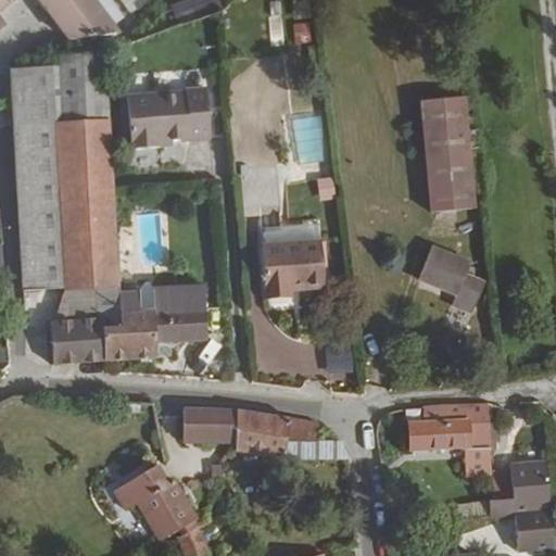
[(0,19),(0,9),(12,0),(38,0),(68,40),(117,34),(91,0),(0,0),(0,27),(4,24),(0,19)]
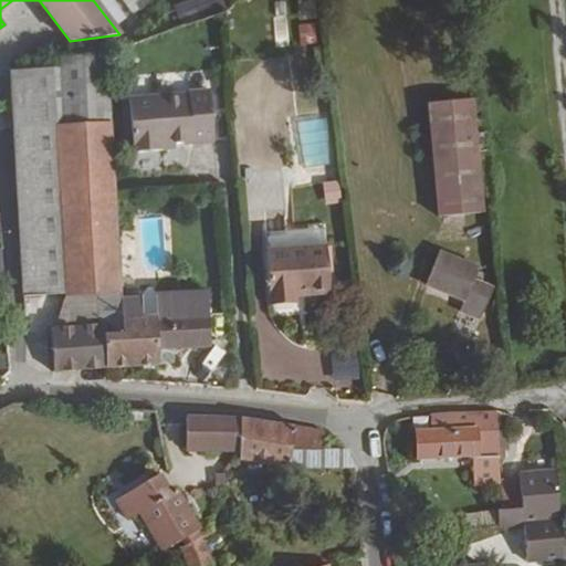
[(121,0),(128,10),(142,0),(121,0)]
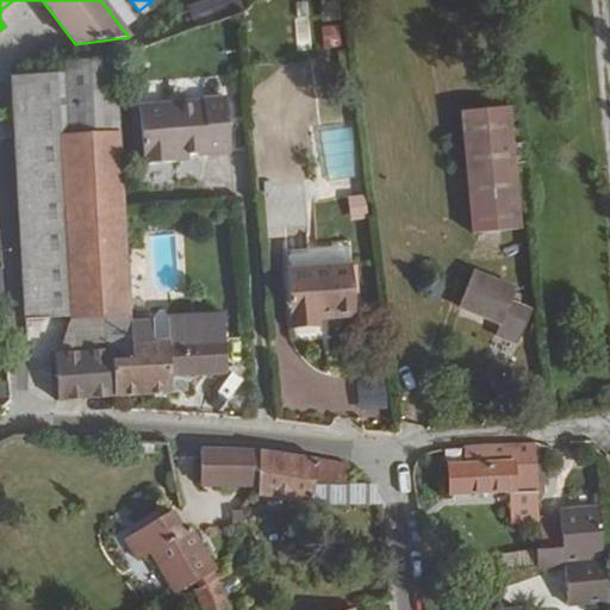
[(212,0),(211,0),(188,8),(197,30),(221,22),(212,0)]
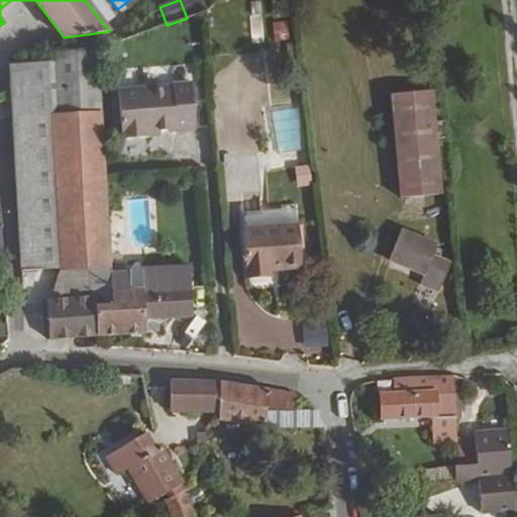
[(202,0),(180,0),(187,18),(206,11),(202,0)]
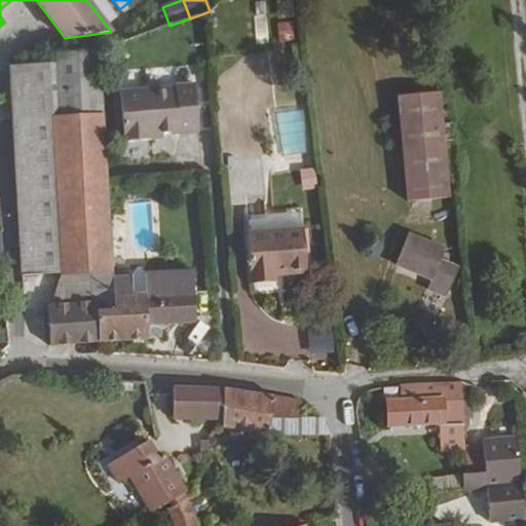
[(10,67),(23,275),(61,274),(111,271),(107,183),(100,49),(52,53),(53,63),(10,67)]
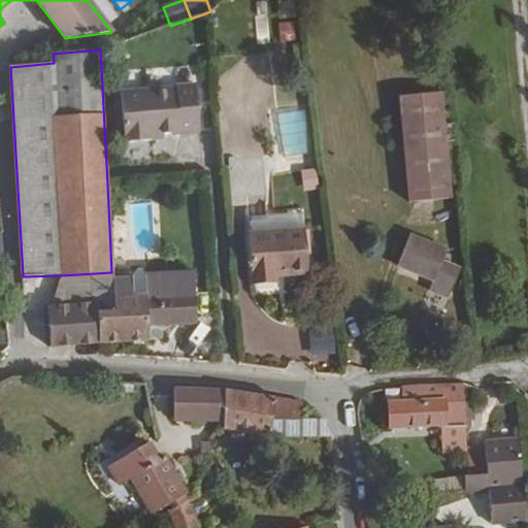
[(120,93),(120,99),(124,136),(124,142),(151,140),(151,135),(198,131),(195,86),(175,87),(175,88),(120,93)]
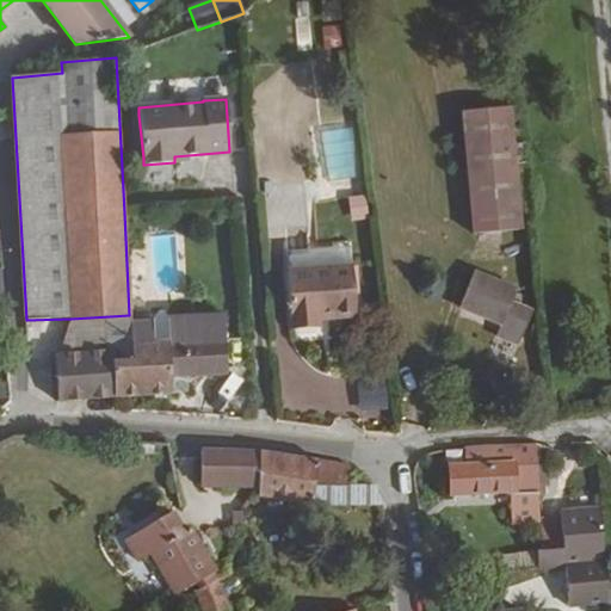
[(510,107),(462,112),(473,234),(522,229),(510,107)]
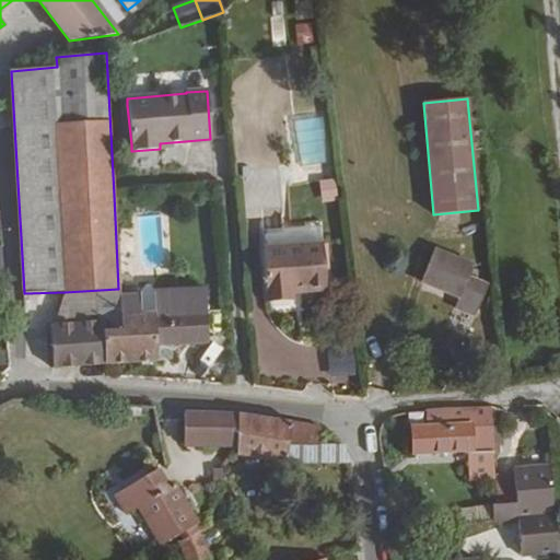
[(127,105),(121,106),(126,146),(131,144),(127,105)]
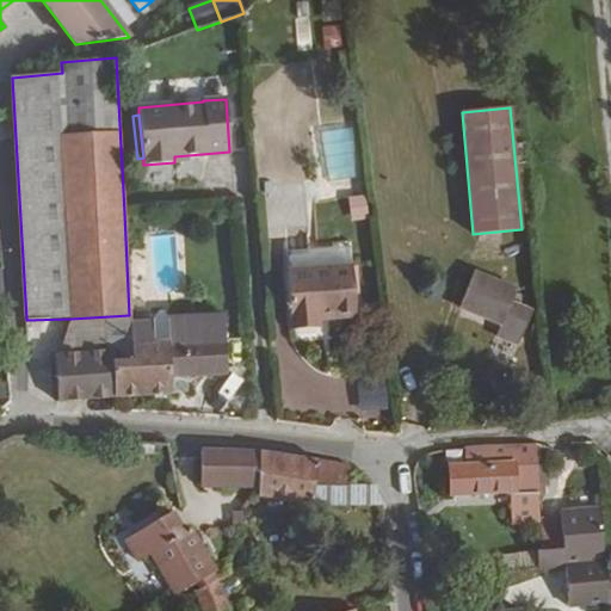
[(287,272),(291,331),(319,328),(318,319),(316,313),(355,309),(352,266),(287,272)]
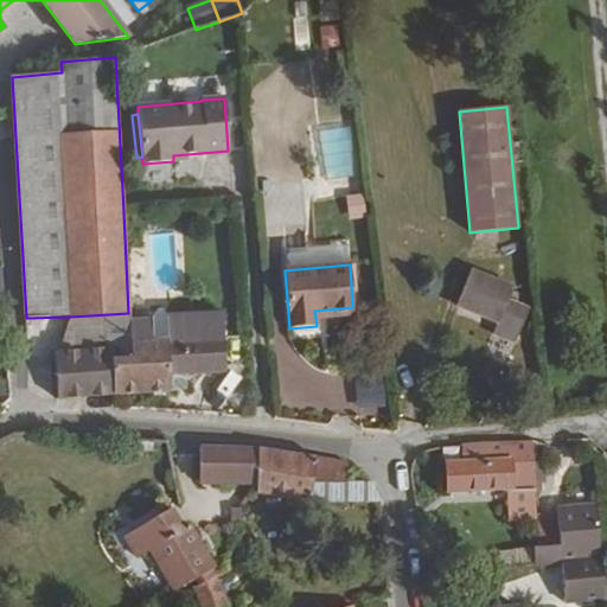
[(471,273),(458,306),(497,321),(498,321),(506,301),(511,288),(471,273)]
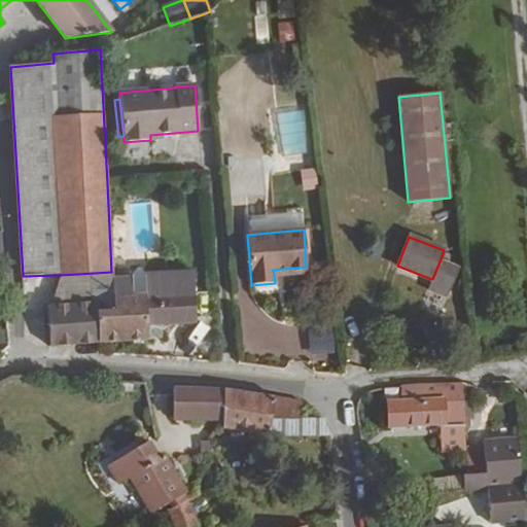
[(458,270),(440,261),(432,279),(431,279),(427,289),(447,297),(458,270)]
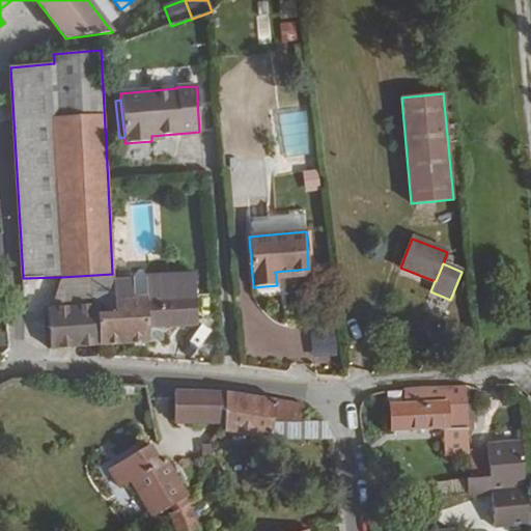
[(61,277),(48,309),(99,306),(99,315),(114,314),(113,279),(112,274),(61,277)]
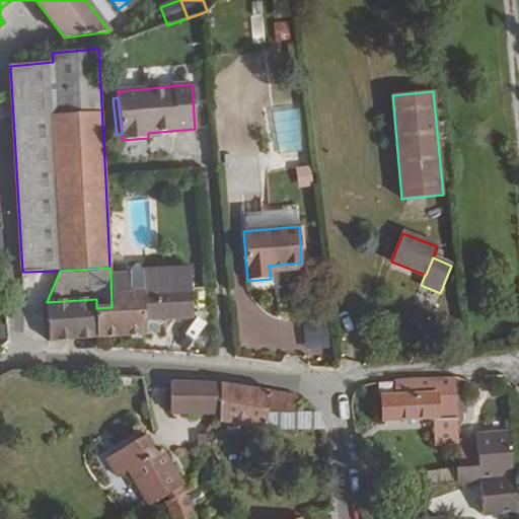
[(141,272),(129,273),(130,290),(143,289),(143,291),(191,290),(190,269),(141,270),(141,272)]
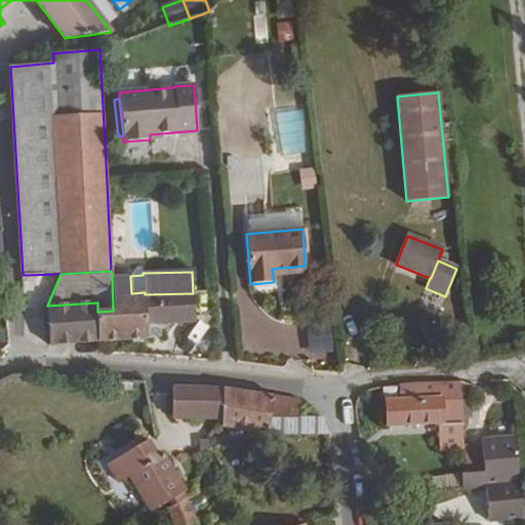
[(97,312),(99,341),(147,338),(147,323),(194,321),(193,293),(145,294),(145,292),(131,293),(130,276),(112,276),(113,311),(97,312)]
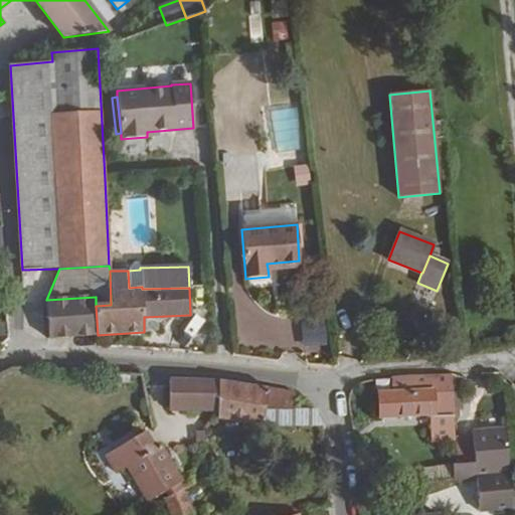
[(46,300),(48,338),(98,335),(96,306),(96,297),(46,300)]
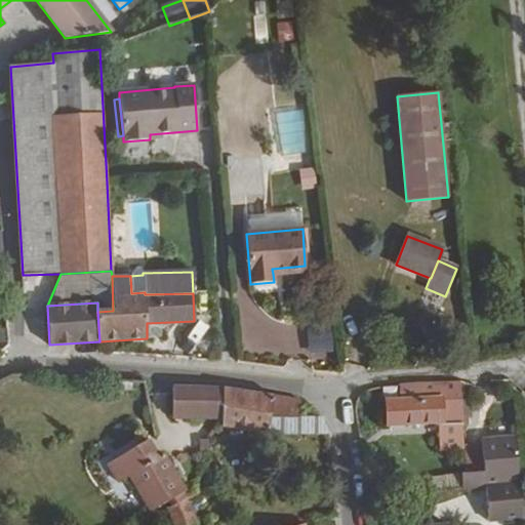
[(313,364),(336,361),(331,326),(308,329),(313,364)]
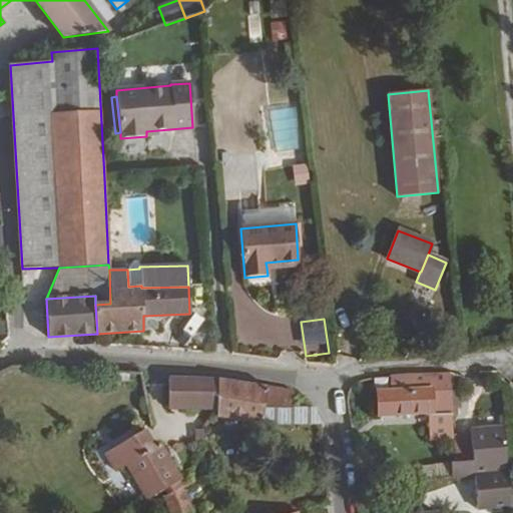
[(391,392),(377,393),(379,415),(433,412),(434,415),(452,414),(451,407),(449,373),(410,374),(391,376),(391,392)]
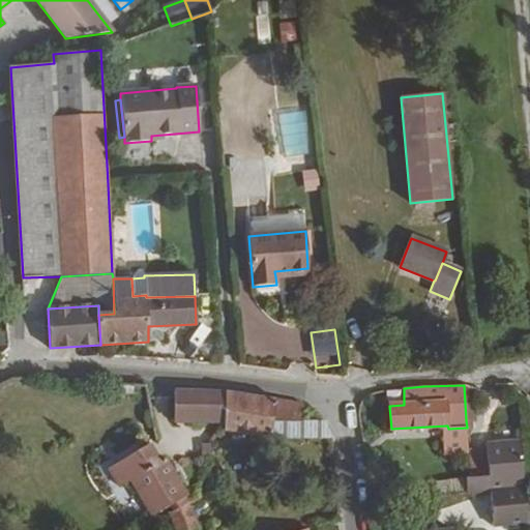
[(473,385),(464,385),(466,420),(476,420),(473,385)]
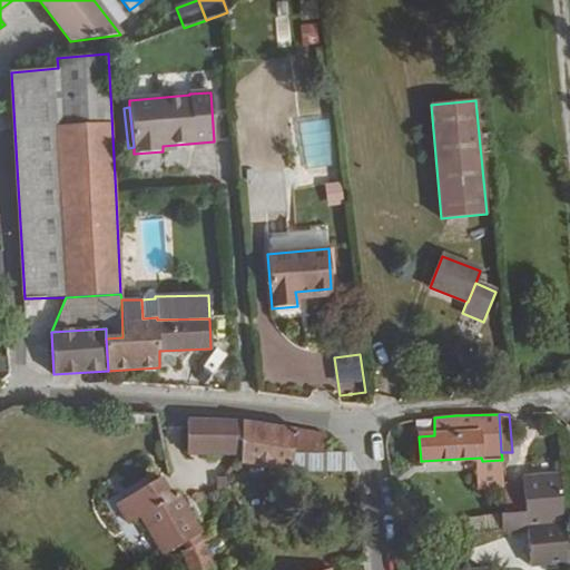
[(187,453),(242,455),(241,454),(242,422),(187,420),(187,453)]
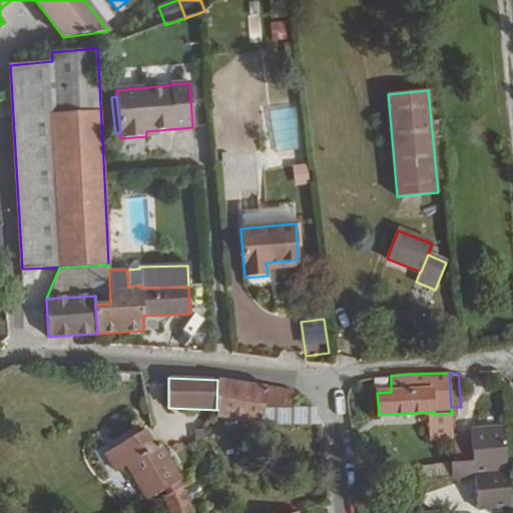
[(321,423),(315,409),(292,409),(295,392),(268,387),(217,380),(216,409),(217,410),(217,417),(262,424),(321,423)]
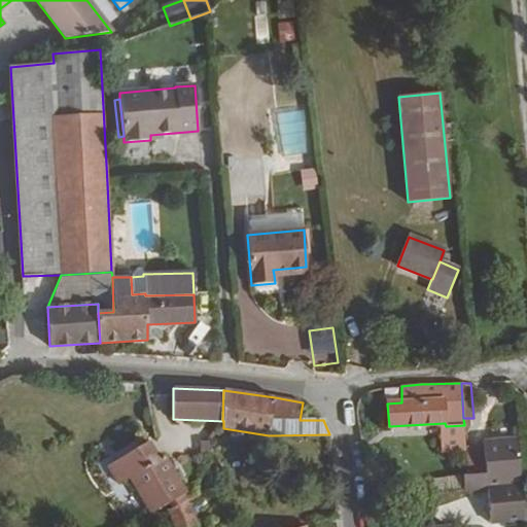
[(463,476),(464,490),(488,488),(521,484),(518,440),(484,443),(487,475),(463,476)]
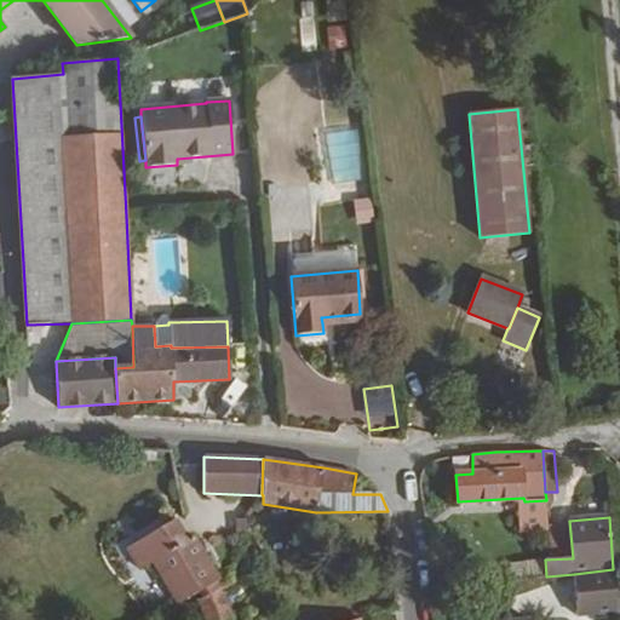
[(173,522),(128,549),(141,569),(153,562),(177,603),(218,579),(193,535),(184,540),(173,522)]
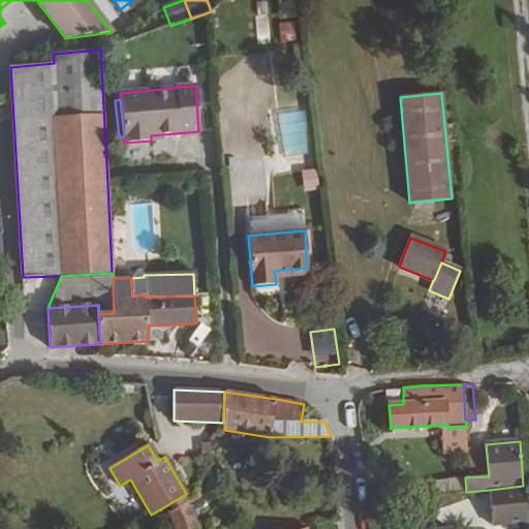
[(523,486),(490,490),(494,525),(526,523),(523,486)]
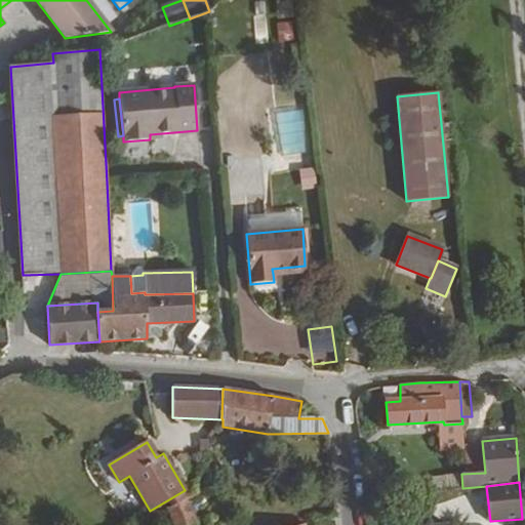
[(187,498),(166,510),(171,524),(188,524),(196,521),(187,498)]
